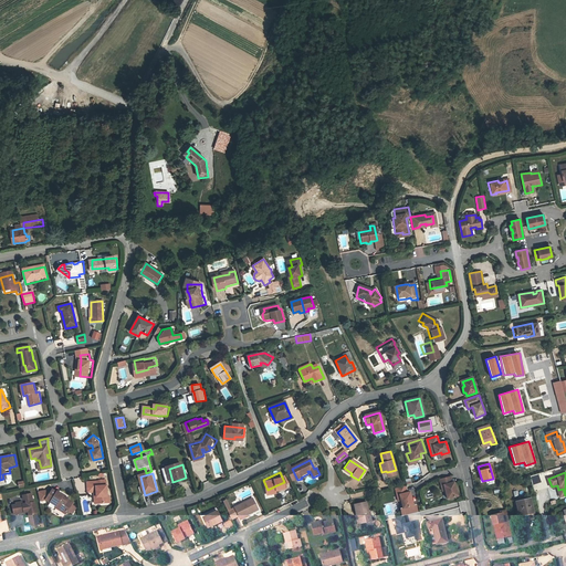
[(447,490),(448,498),(459,495),(456,481),(453,482),(451,475),(441,479),(442,485),(444,484),(447,490)]
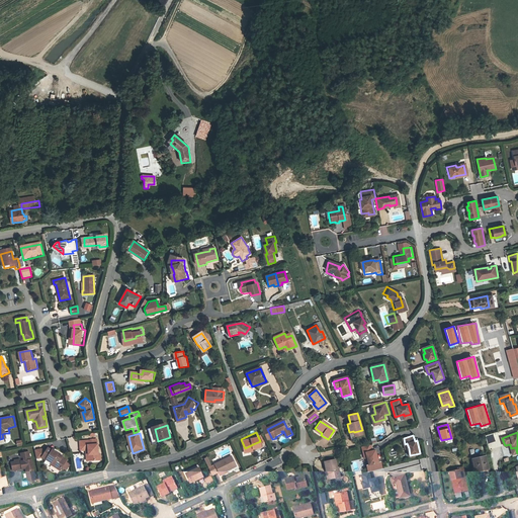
[(92,441),(82,443),(84,453),(90,451),(92,461),(103,459),(102,453),(101,453),(97,439),(92,440),(92,441)]
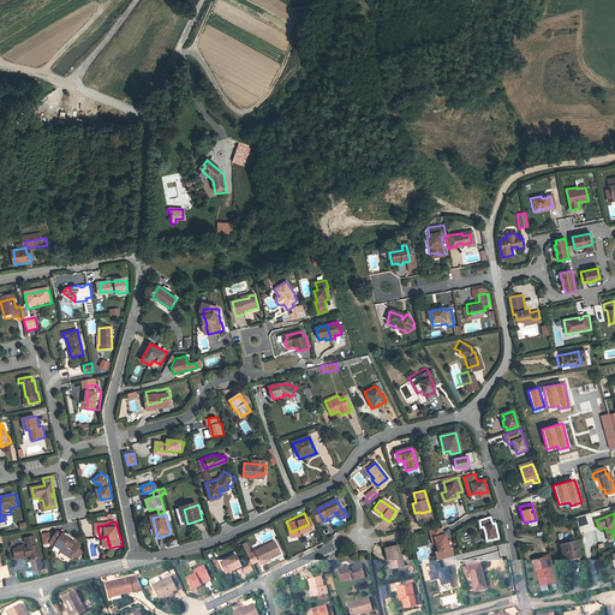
[(440,527),(429,530),(430,538),(434,537),(435,543),(436,553),(447,550),(445,535),(441,536),(440,527)]
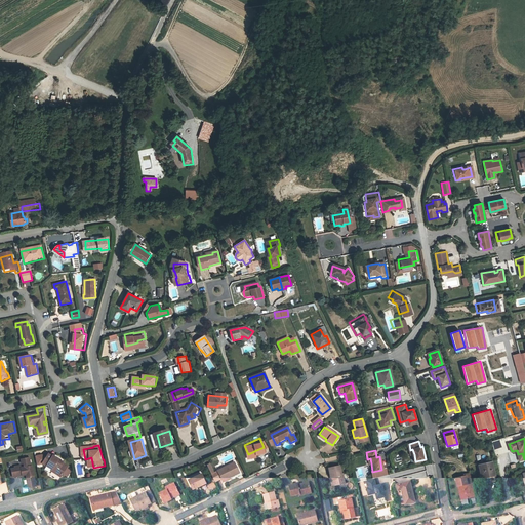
[(45,465),(53,471),(52,472),(57,475),(59,473),(64,476),(69,468),(61,461),(62,459),(57,456),(56,456),(55,457),(51,454),(45,465)]
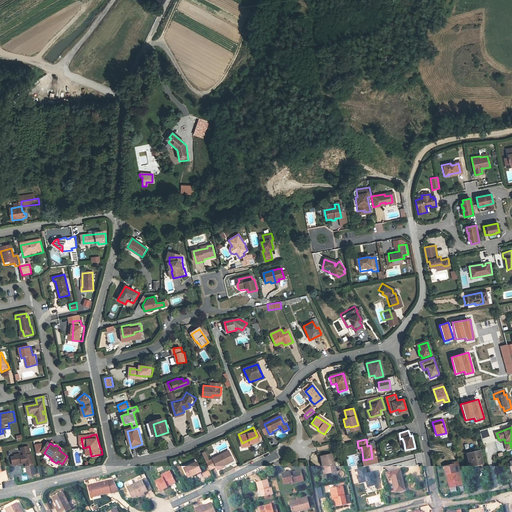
[(38,470),(35,454),(33,454),(32,447),(25,449),(26,451),(27,451),(28,454),(27,455),(25,456),(24,455),(19,456),(21,463),(29,461),(32,471),(38,470)]
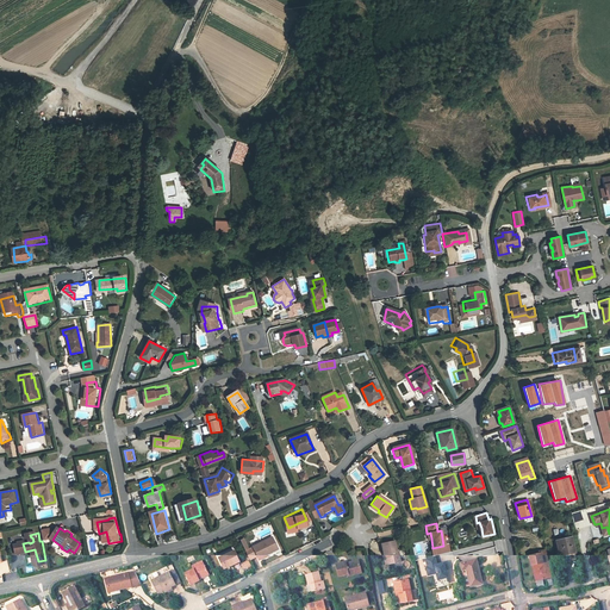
[(246,545),(243,546),(246,551),(250,560),(250,561),(257,558),(257,559),(267,555),(278,549),(273,539),(248,549),(246,545)]
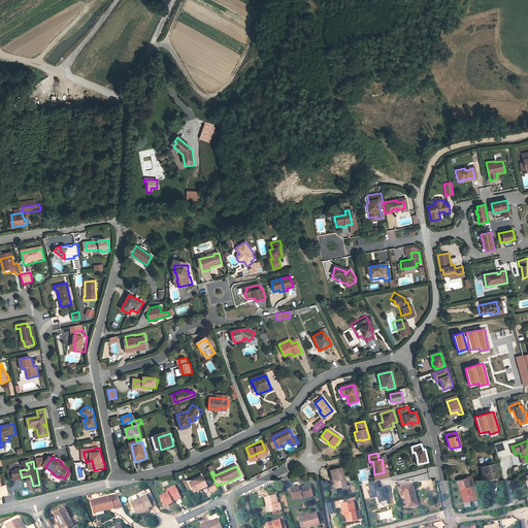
[(485,482),(497,477),(495,467),(483,470),(485,482)]
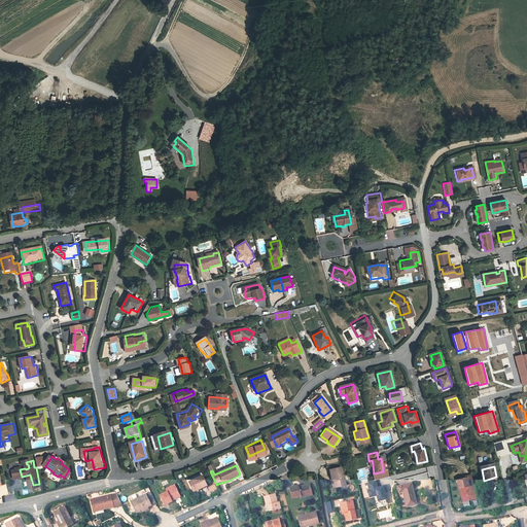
[(329,470),(331,480),(334,479),(336,488),(346,486),(344,477),(343,477),(341,468),(329,470)]
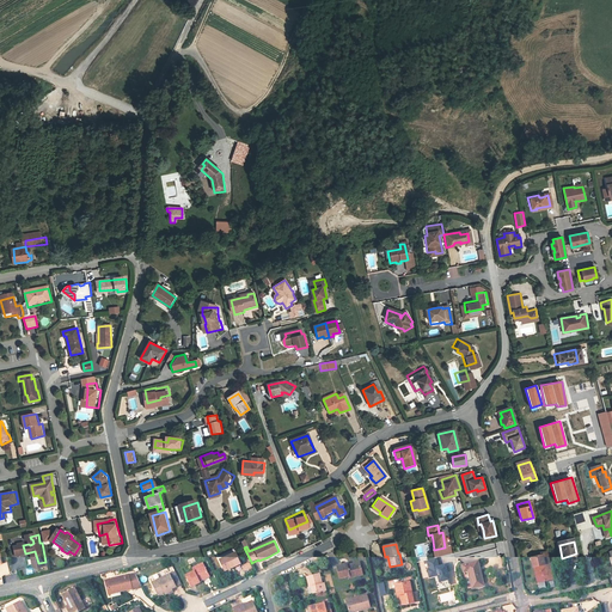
[(225,571),(242,564),(238,557),(237,552),(220,561),(225,571)]
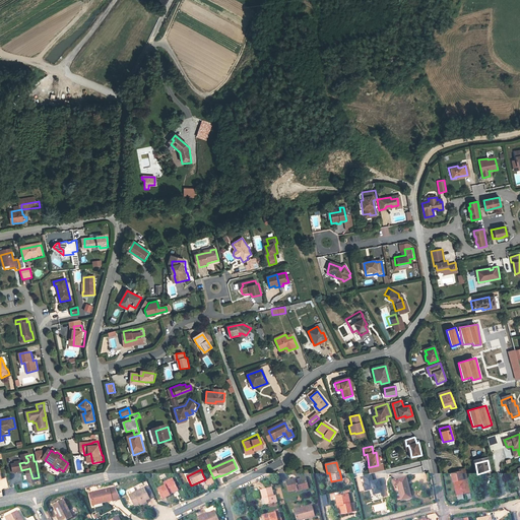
[(464,469),(458,470),(458,472),(450,473),(452,482),(452,481),(454,488),(456,486),(457,495),(468,492),(466,482),(467,482),(464,469)]
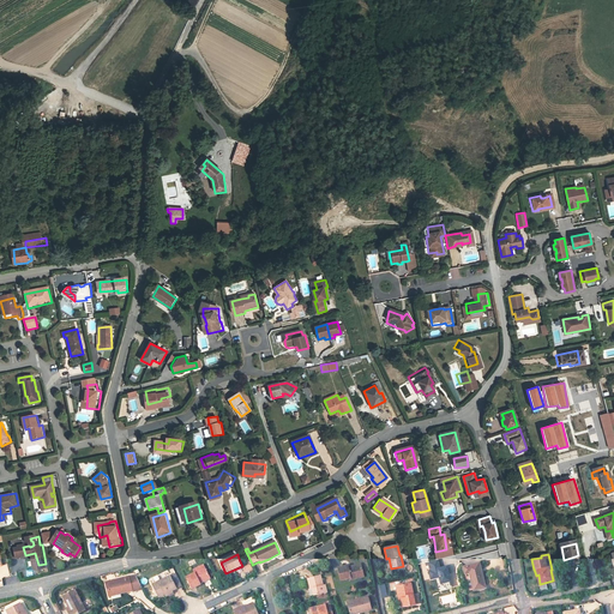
[(439,591),(457,587),(453,573),(447,575),(446,566),(439,567),(438,560),(427,563),(429,570),(426,571),(428,581),(437,578),(439,591)]
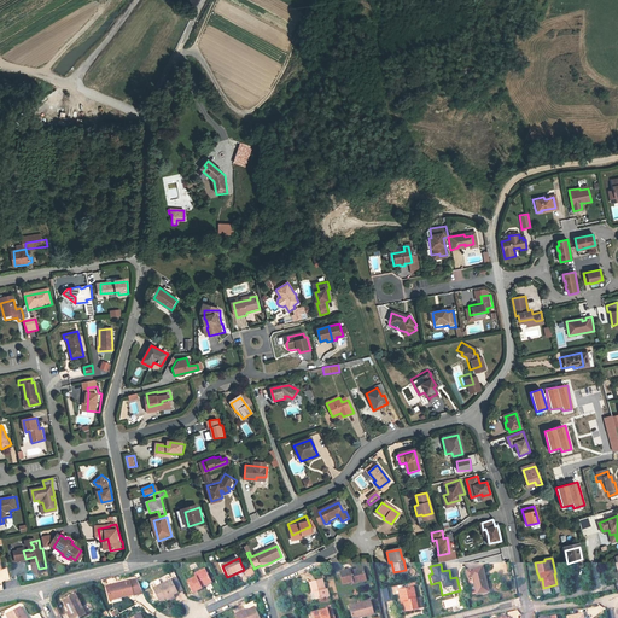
[(353,571),(350,571),(349,569),(339,571),(343,584),(353,582),(353,583),(359,582),(357,579),(367,577),(365,565),(351,569),(353,571)]
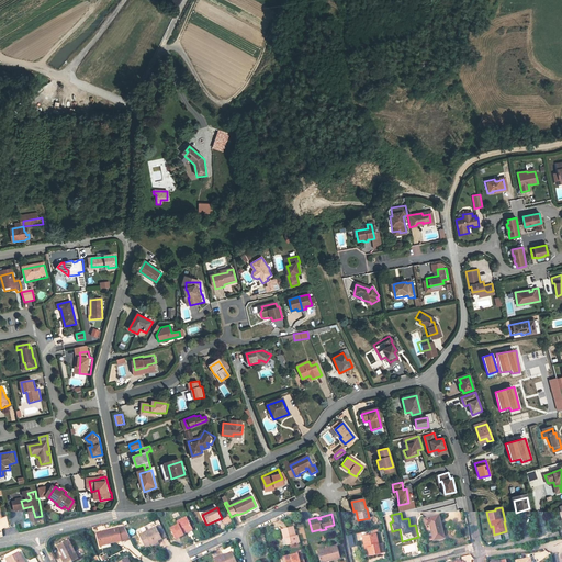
[(429,524),(433,540),(444,538),(440,516),(425,518),(426,525),(429,524)]
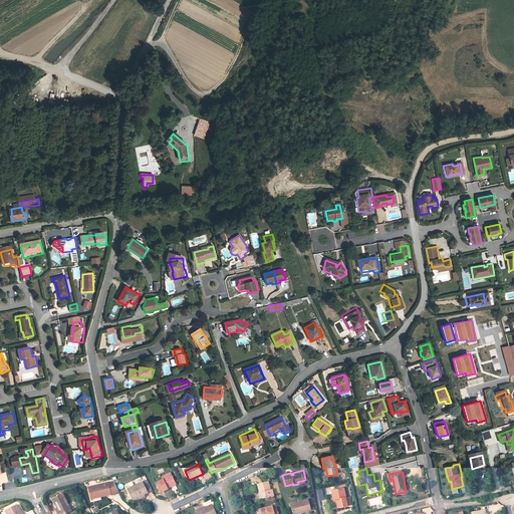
[(167,488),(175,484),(172,476),(163,481),(163,480),(156,483),(160,493),(167,489),(167,488)]
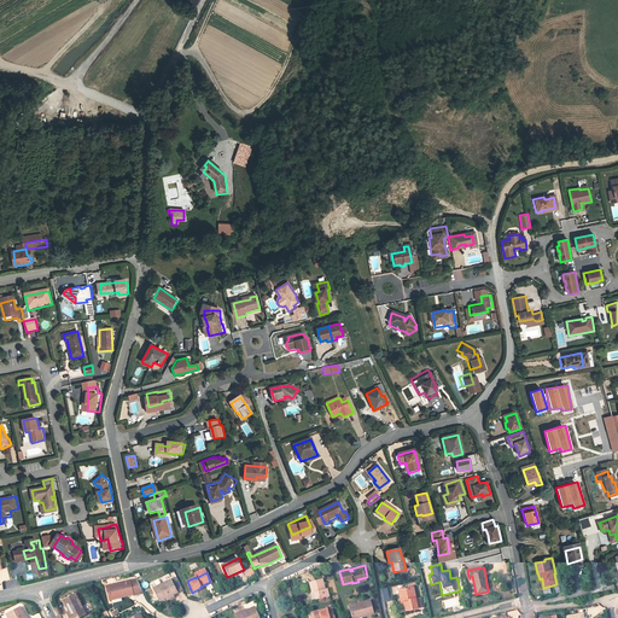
[(178,577),(156,588),(162,601),(168,598),(167,596),(174,593),(175,594),(184,590),(178,577)]
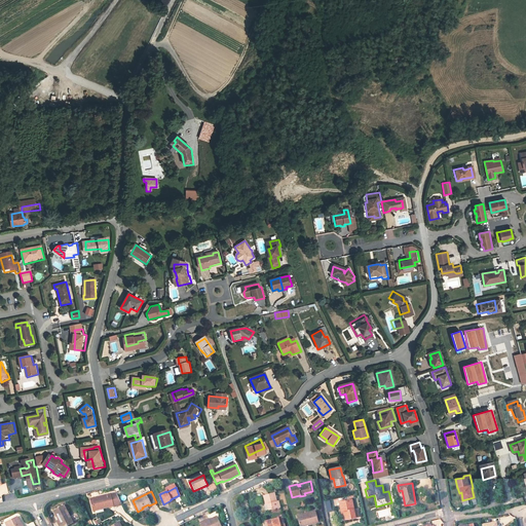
[(265,496),(267,504),(269,504),(270,509),(279,506),(278,501),(277,501),(274,493),(265,496)]
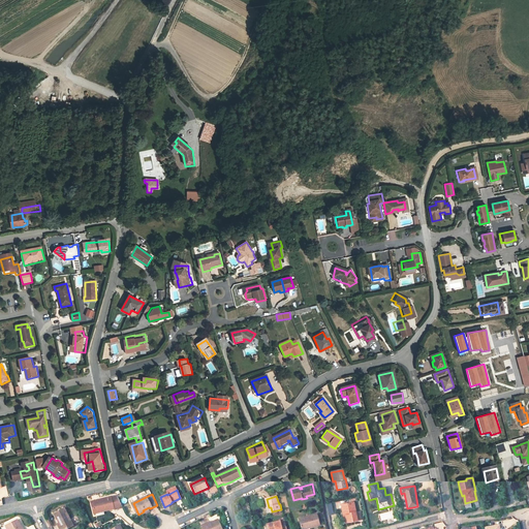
[(102,510),(115,507),(116,509),(124,508),(118,497),(113,498),(113,497),(92,502),(94,511),(102,510)]
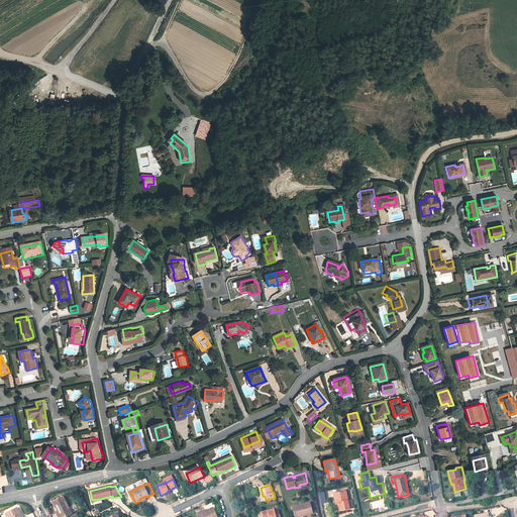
[(336,497),(338,510),(349,508),(347,500),(345,490),(333,493),(334,497),(336,497)]
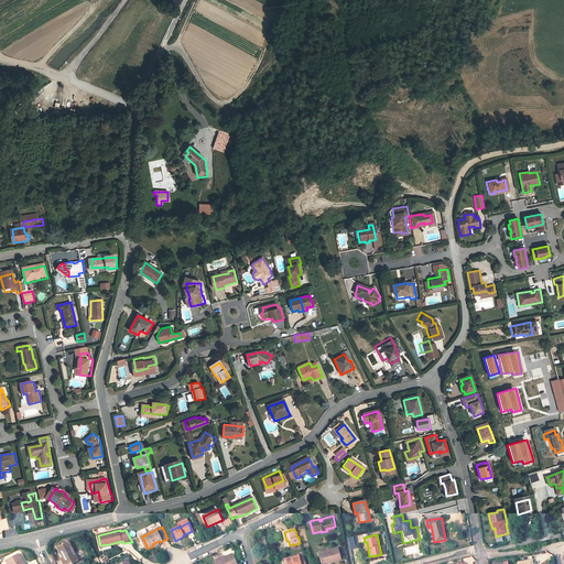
[(72,563),(78,561),(69,543),(58,549),(62,554),(60,555),(64,563),(72,563)]
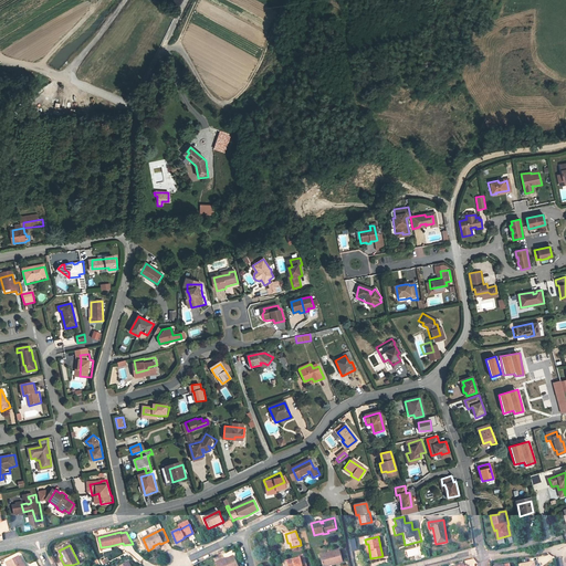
[(325,564),(331,563),(331,564),(342,562),(339,551),(320,555),(322,565),(325,564)]
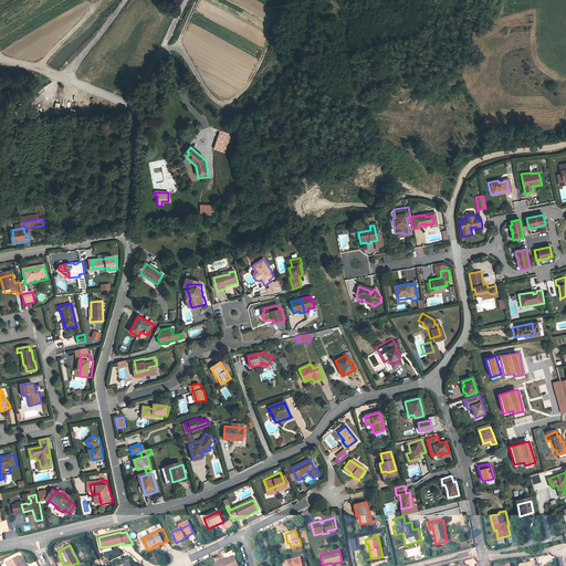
[(9,562),(10,565),(23,565),(19,556),(9,562)]
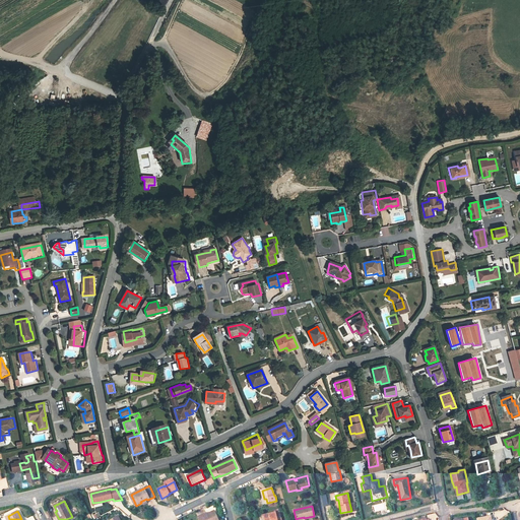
[(200,519),(218,519),(214,511),(207,515),(199,518),(200,519)]
